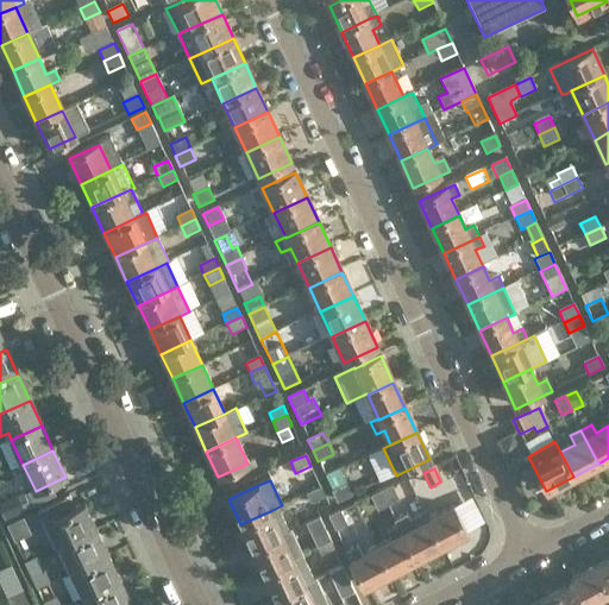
[(337,504),(352,497),(347,484),(332,492),(337,504)]
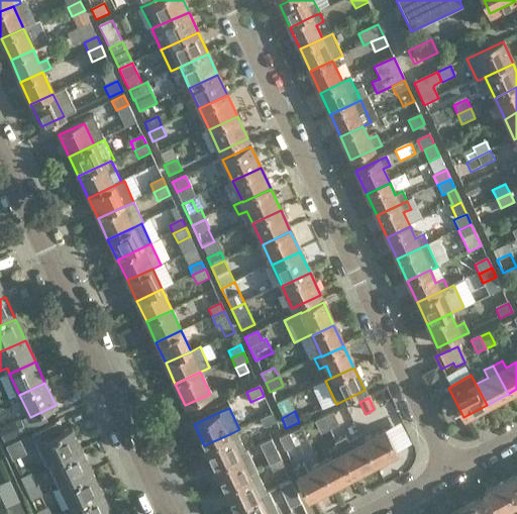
[(324,418),(330,431),(339,426),(333,413),(324,418)]
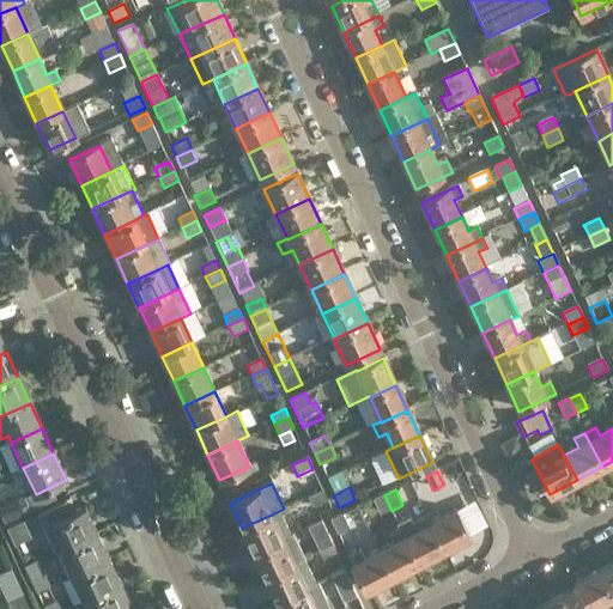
[(328,501),(322,491),(308,498),(313,509),(328,501)]
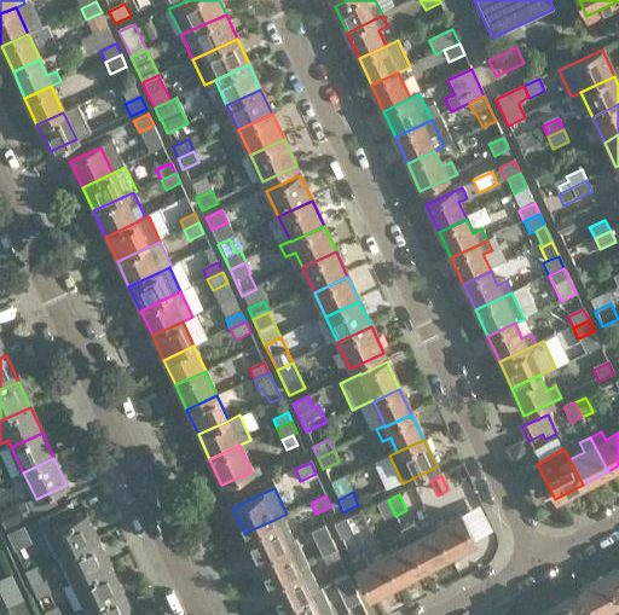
[(383,521),(395,516),(388,500),(376,505),(383,521)]
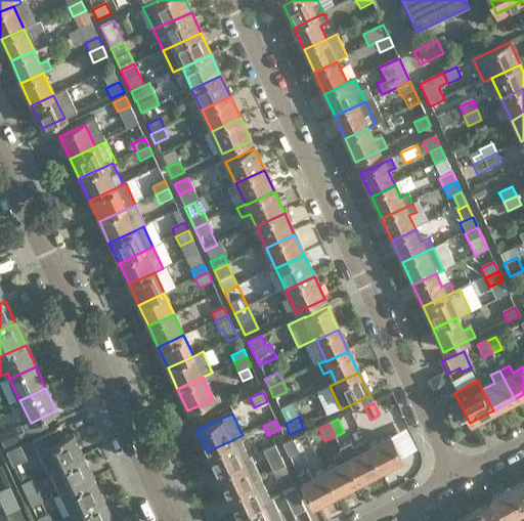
[(0,440),(4,448),(27,437),(20,425),(6,431),(3,425),(0,426),(0,440)]
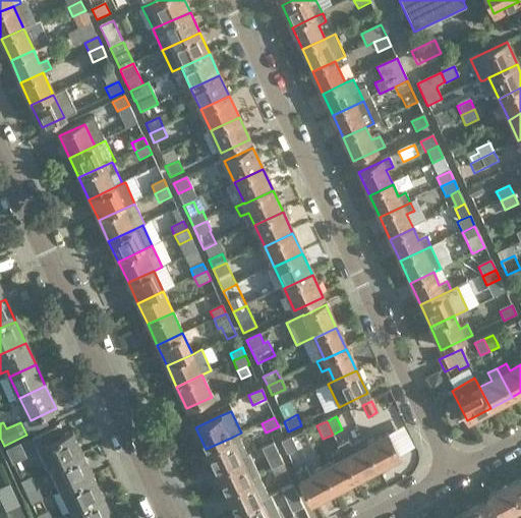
[(55,429),(31,441),(47,473),(48,473),(82,457),(72,435),(60,441),(55,429)]
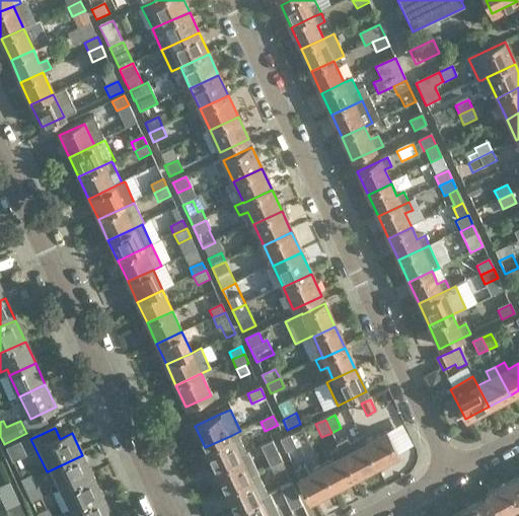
[(241,458),(247,455),(236,433),(230,436),(205,447),(215,468),(240,456),(241,458)]
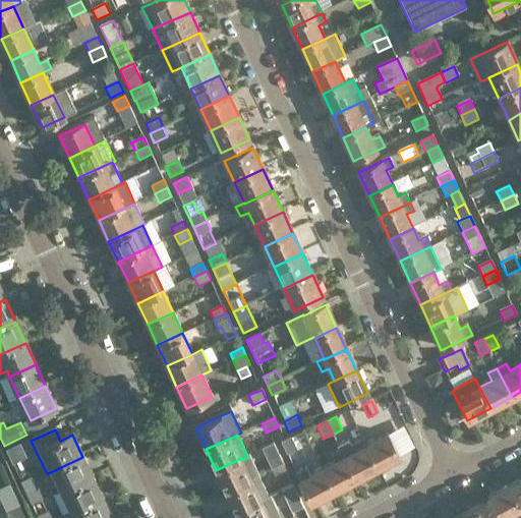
[(388,435),(366,446),(365,447),(377,469),(399,457),(388,435)]
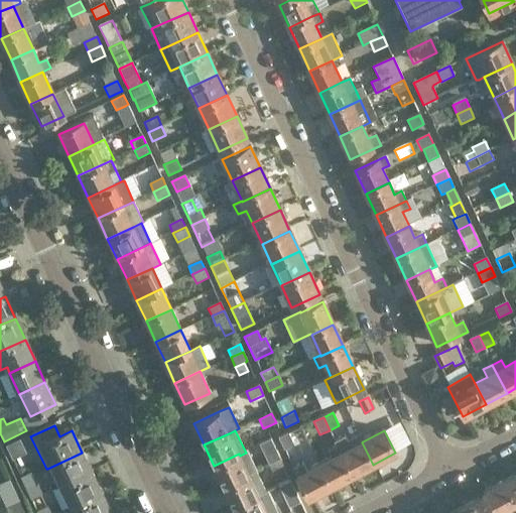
[(294,446),(288,433),(278,438),(284,452),(294,446)]
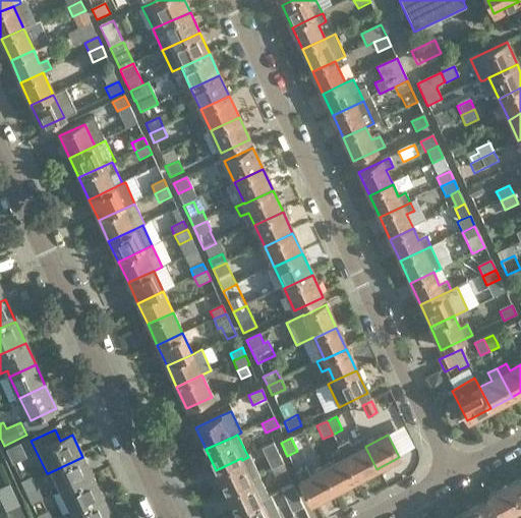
[(366,446),(362,439),(350,446),(348,441),(339,446),(344,458),(355,480),(377,469),(365,447),(366,446)]
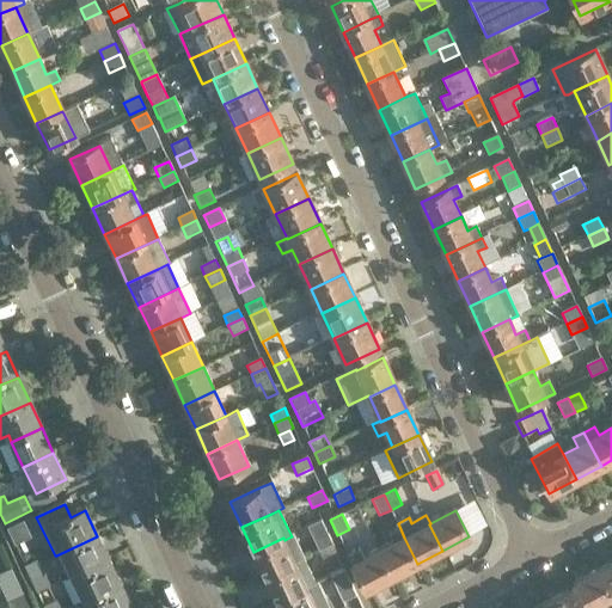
[(312,538),(326,530),(322,521),(307,527),(312,538)]
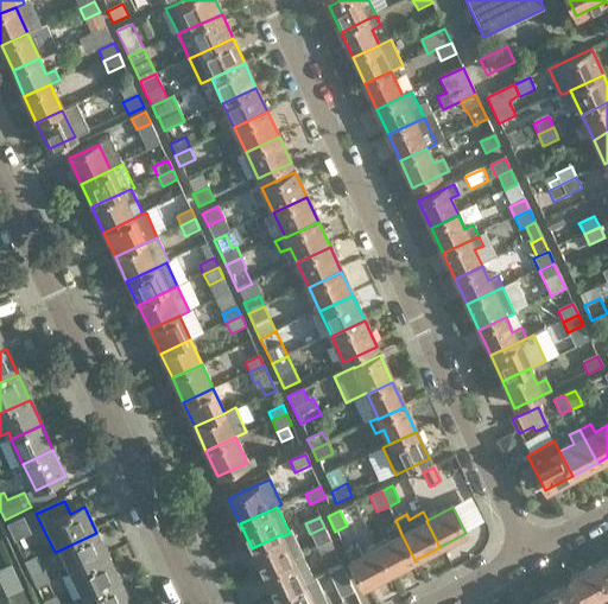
[(390,573),(415,560),(401,534),(396,520),(393,521),(396,526),(386,531),(391,540),(377,547),(390,573)]
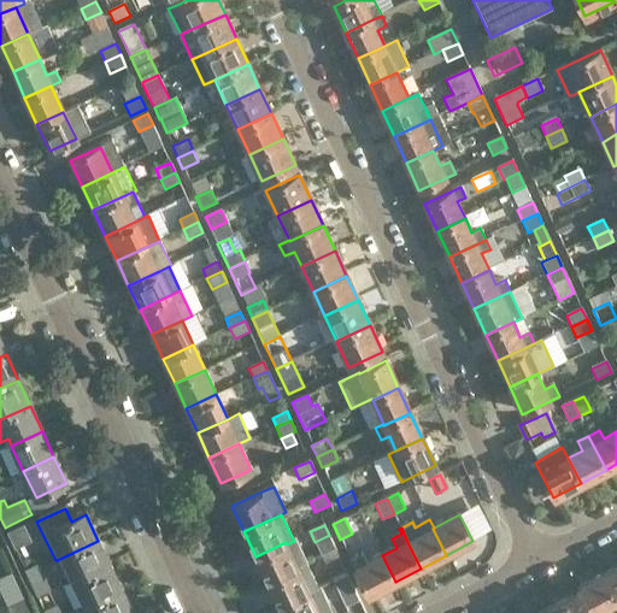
[(78,581),(110,566),(98,541),(57,560),(68,555),(78,581)]
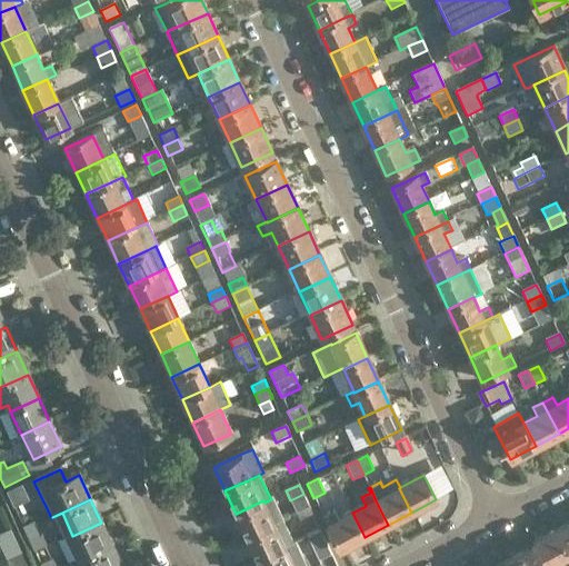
[(263,500),(236,514),(246,536),(273,523),(265,503),(263,500)]
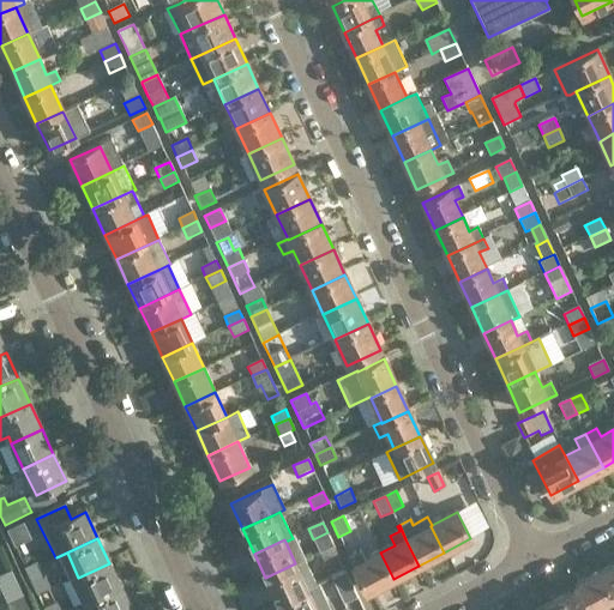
[(333,547),(321,553),(319,554),(324,565),(338,557),(333,547)]
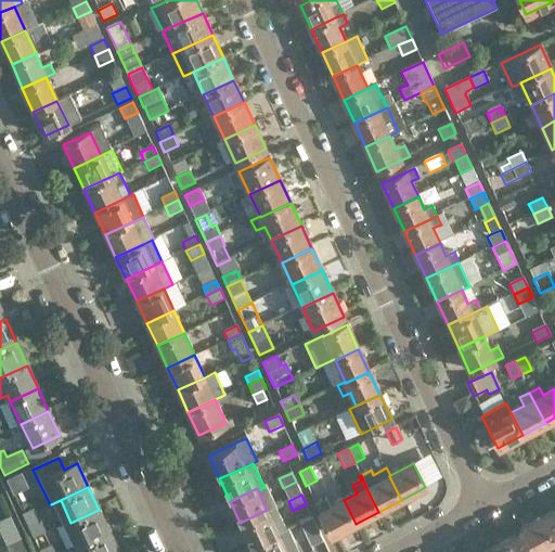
[(315,504),(320,513),(332,536),(356,524),(344,500),(330,508),(325,500),(315,504)]
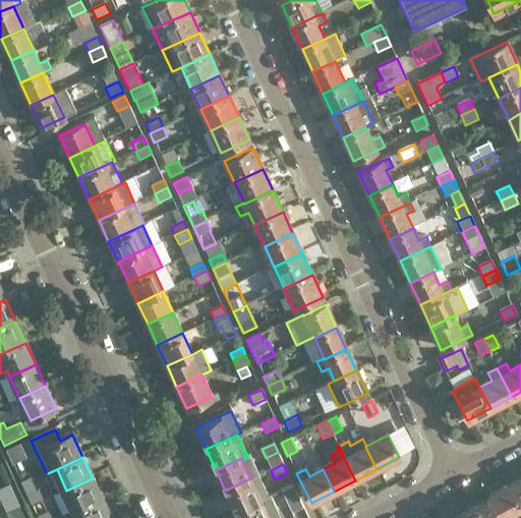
[(70,515),(103,501),(93,478),(66,491),(67,491),(60,495),(70,515)]
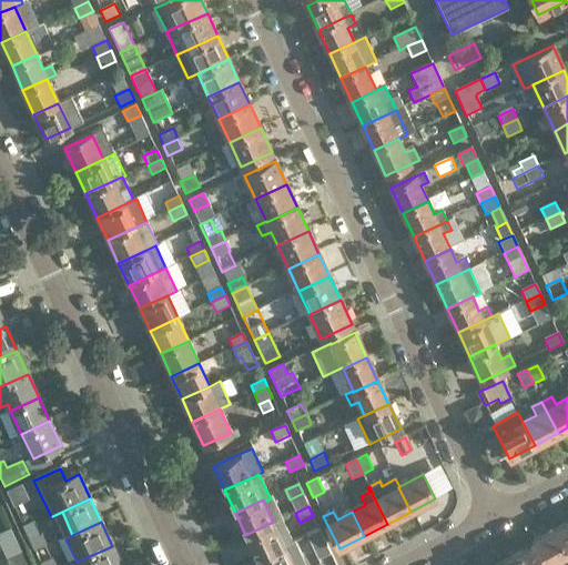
[(256,557),(284,545),(273,522),(245,535),(256,557)]
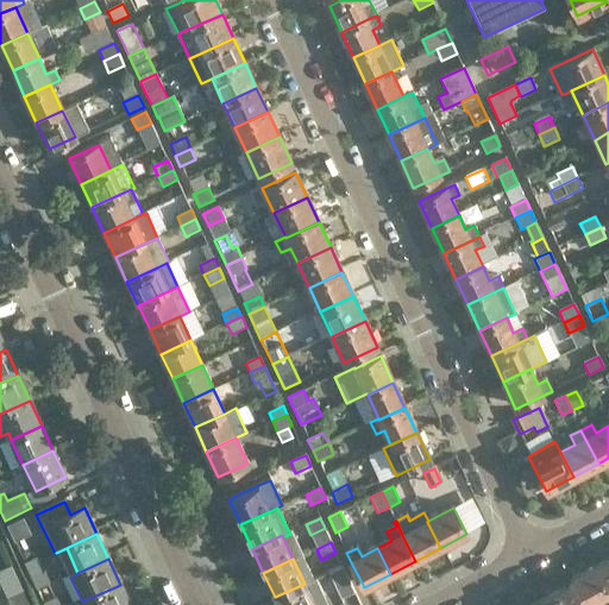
[(608,559),(595,567),(608,593),(608,592),(608,559)]
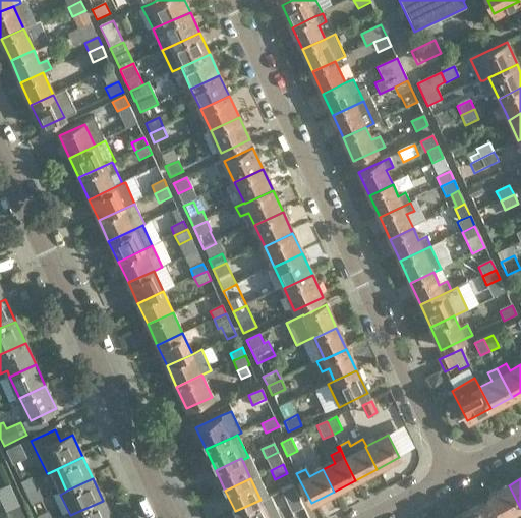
[(36,492),(31,481),(21,485),(32,506),(43,501),(39,491),(36,492)]
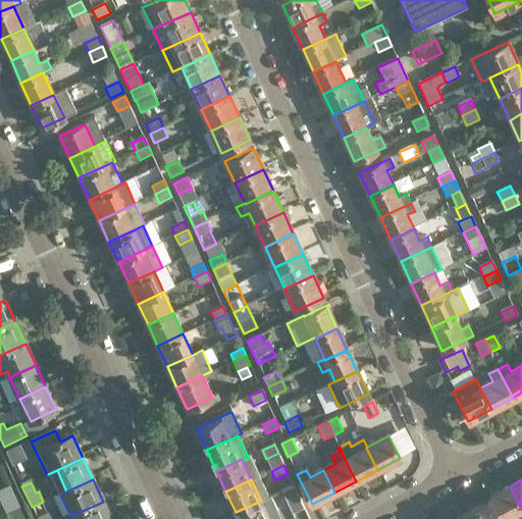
[(0,502),(1,505),(14,498),(9,486),(0,490),(0,502)]
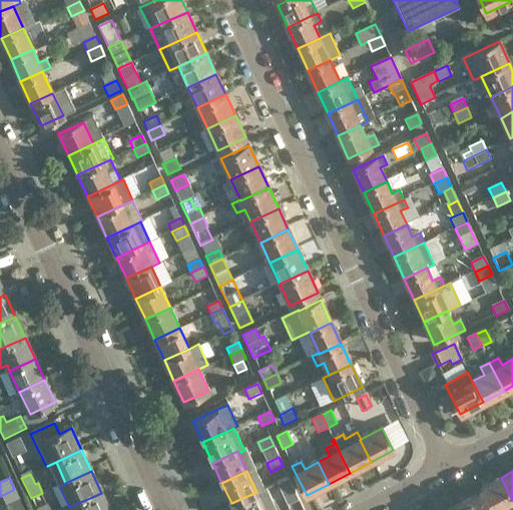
[(495,509),(512,500),(501,478),(480,490),(482,493),(490,509),(495,509)]
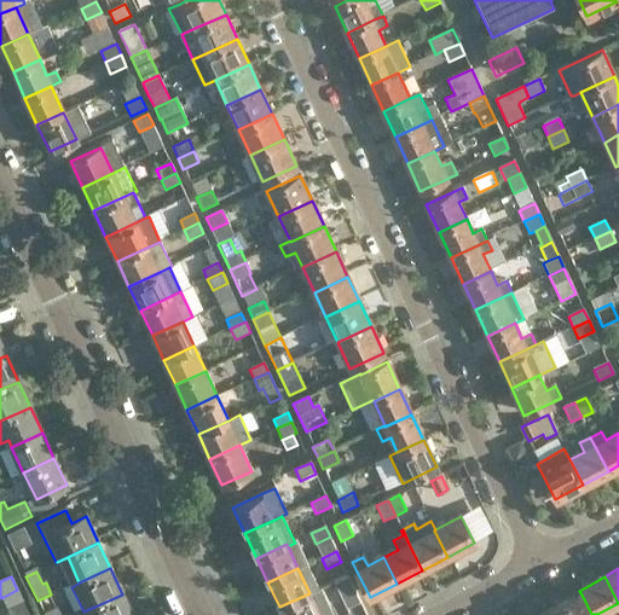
[(360,604),(348,578),(334,584),(346,610),(360,604)]
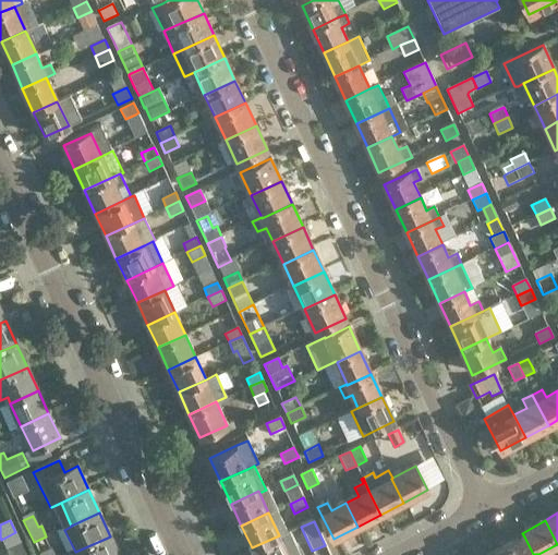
[(7,552),(21,545),(22,544),(15,532),(1,540),(7,552)]
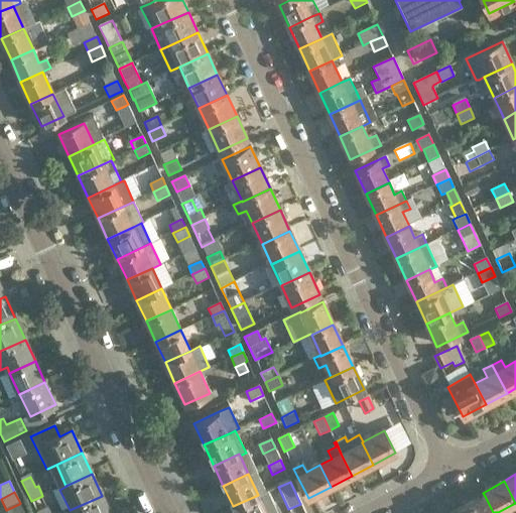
[(258,495),(233,506),(236,512),(266,512),(258,495)]
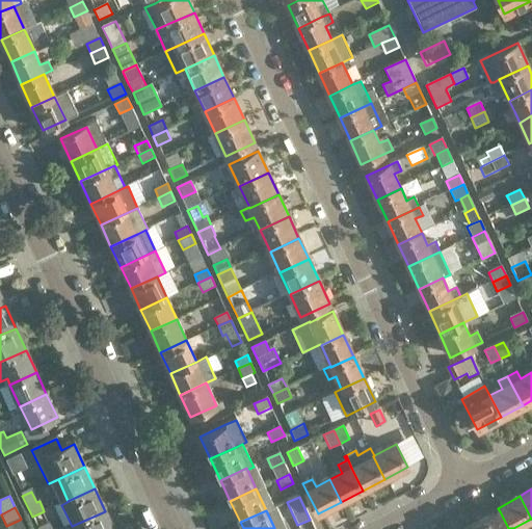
[(113,528),(105,511),(72,526),(72,527),(78,524),(80,528),(113,528)]
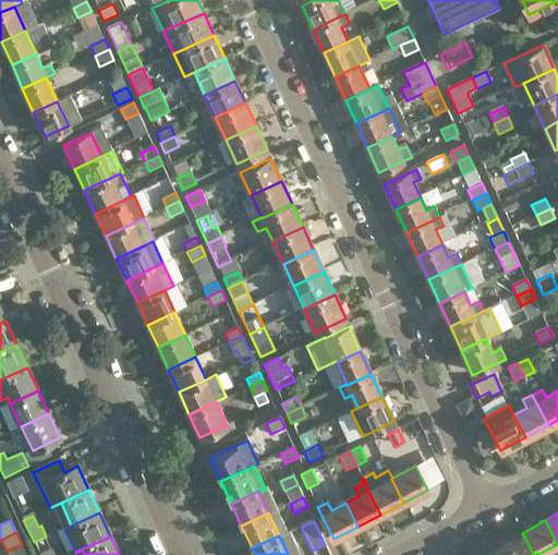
[(533,554),(524,537),(500,550),(502,554),(533,554)]
